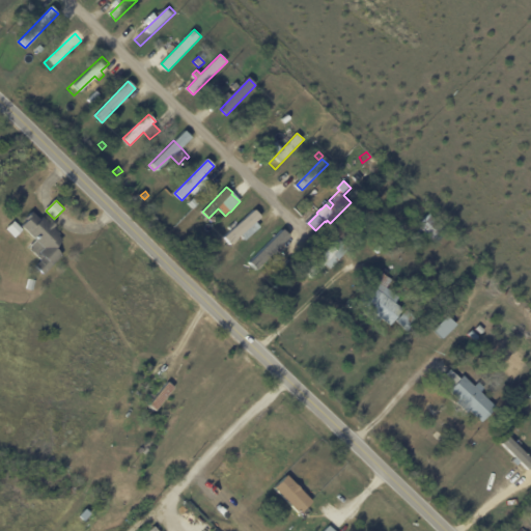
[(260,219),(254,211),(221,235),(227,244),(260,219)]
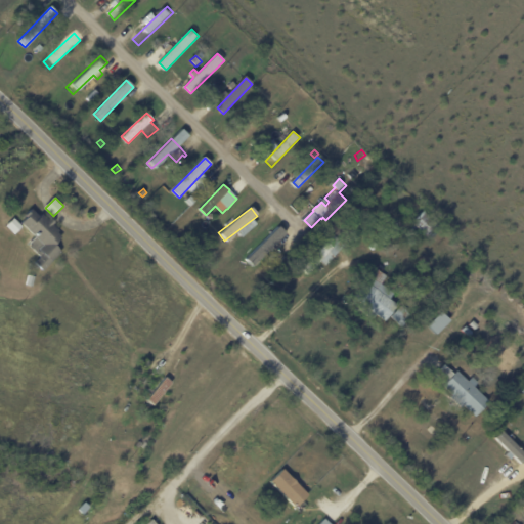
[(22,223),(27,218),(26,216),(32,209),(40,217),(42,214),(49,220),(50,218),(55,223),(53,225),(59,231),(58,232),(62,237),(56,245),(62,251),(44,271),(35,263),(41,257),(29,245),(36,237),(22,223)]
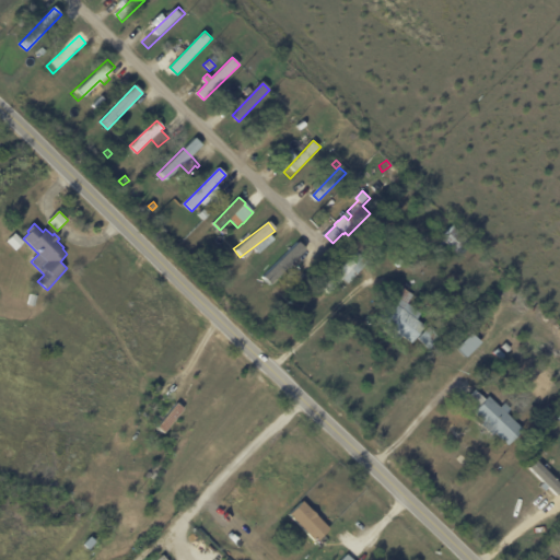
[(455,225),(475,243),(463,257),(443,238),(455,225)]
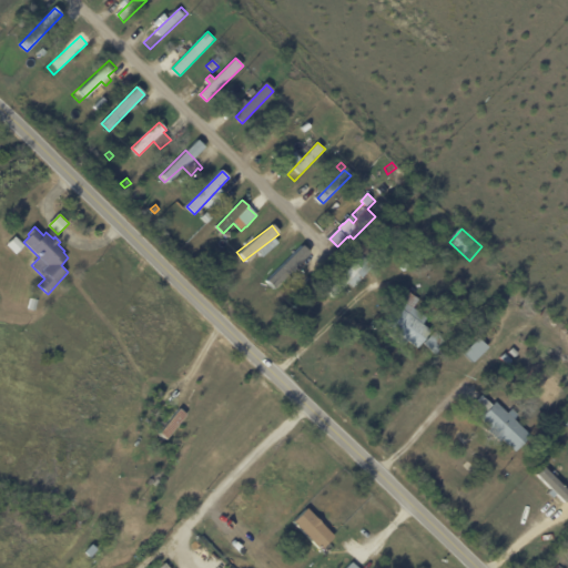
[(10,243),(17,236),(26,245),(17,254),(8,245),(10,243)]
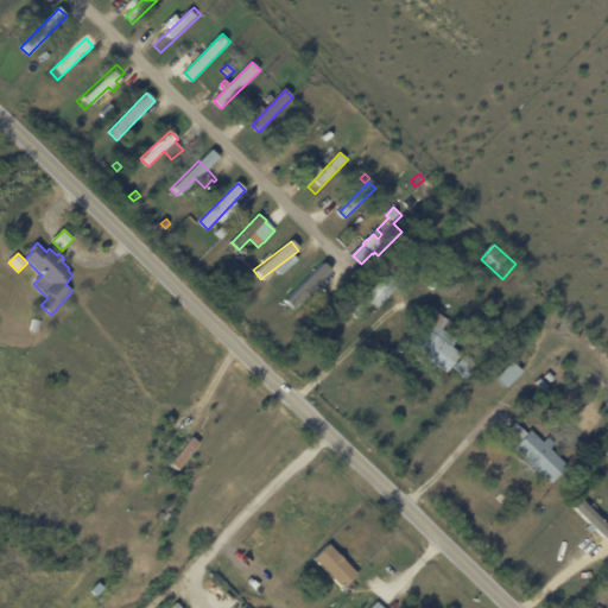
[(279,273),(296,261),(292,255),(274,268),(279,273)]
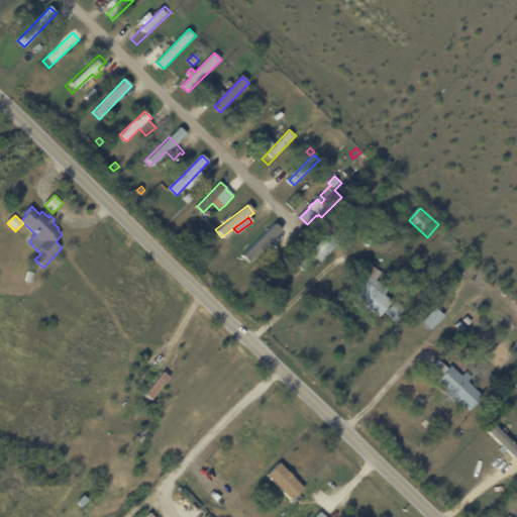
[(282,231),(248,264),(241,256),(275,224),(282,231)]
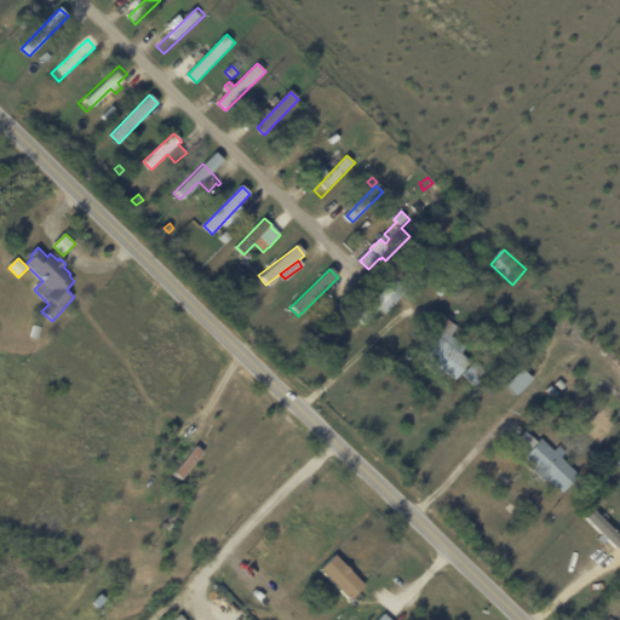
[(359,319),(396,279),(409,291),(386,314),(380,309),(365,326),(359,319)]
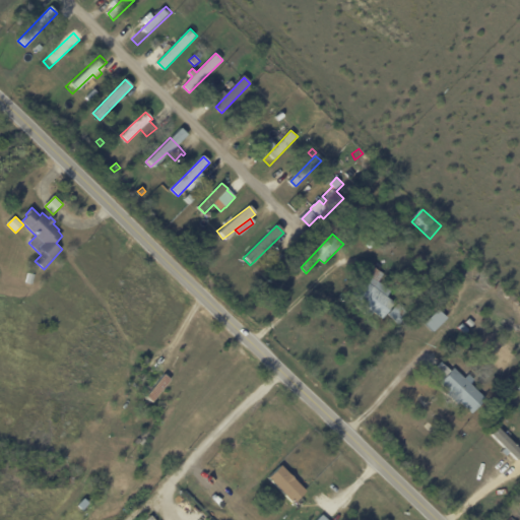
[(368,246),(372,240),(376,244),(372,249),(368,246)]
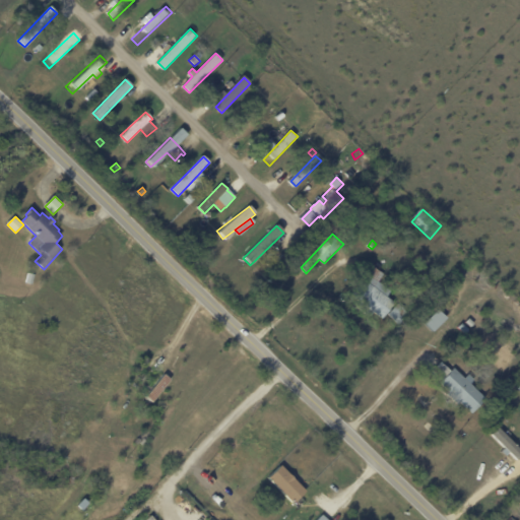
[(279,259),(285,254),(288,257),(283,263),(279,259)]
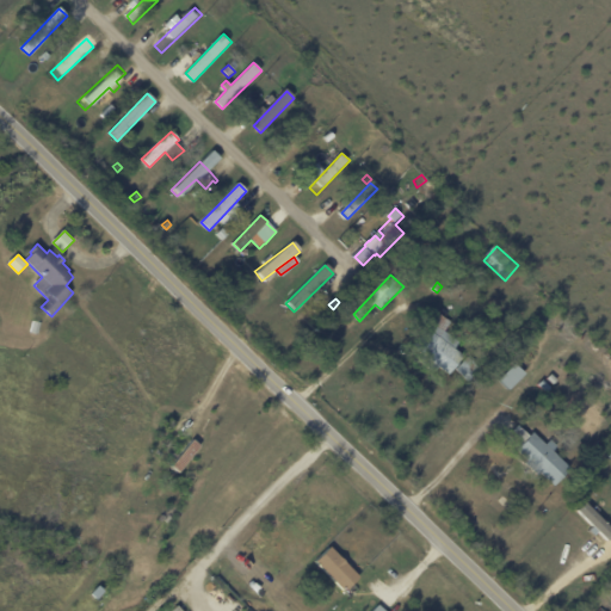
[(429,368),(420,362),(425,356),(414,347),(423,337),(420,334),(437,313),(452,323),(445,332),(460,344),(455,349),(464,356),(450,375),(439,366),(436,372),(429,368)]
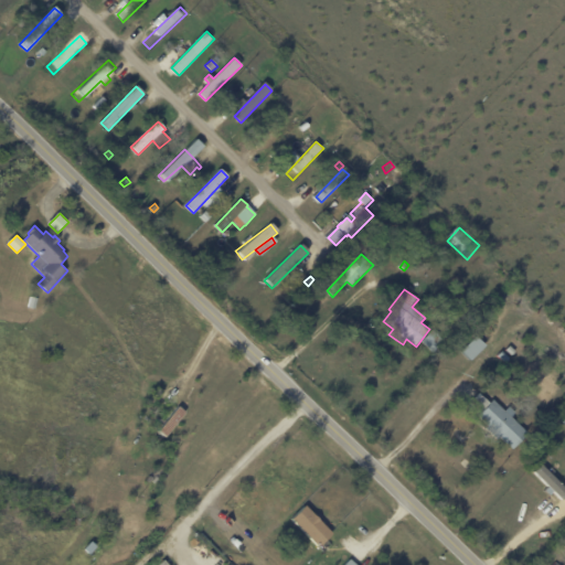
[(30,308),(32,297),(39,298),(36,309),(30,308)]
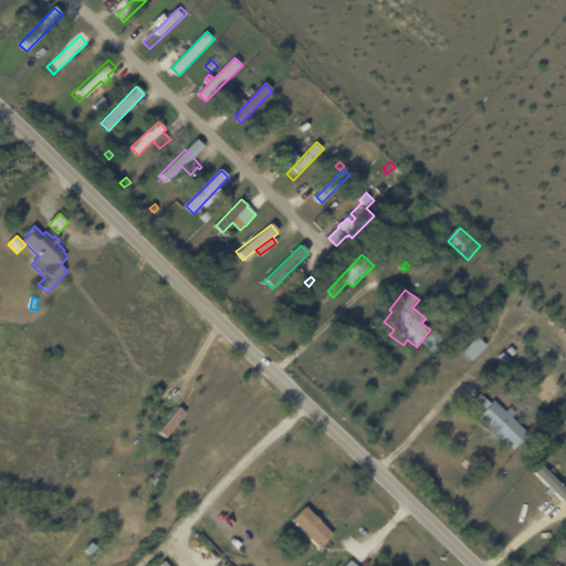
[(425,342),(436,331),(447,342),(435,353),(425,342)]
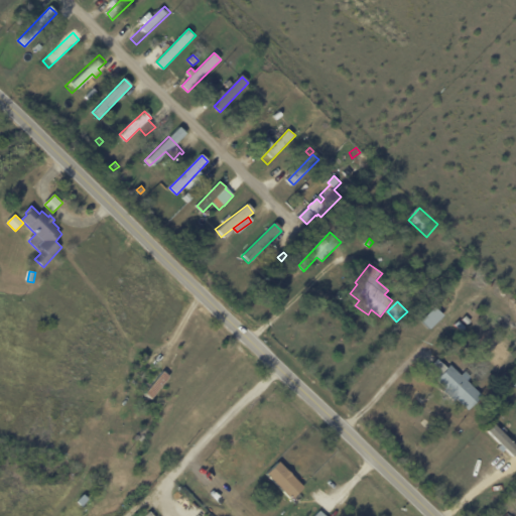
[(422,321),(437,306),(445,315),(430,331),(422,321)]
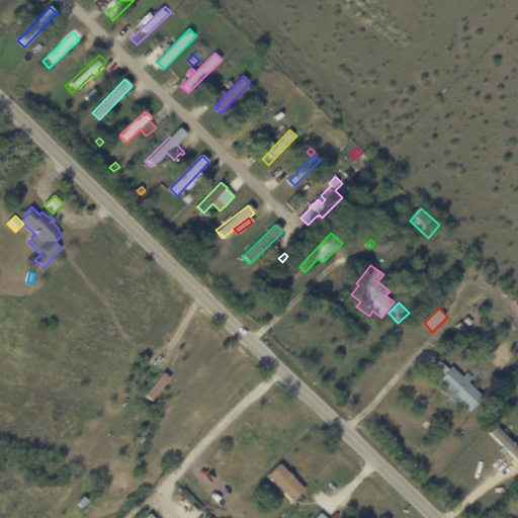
[(469,317),(475,323),(469,327),(464,321),(469,317)]
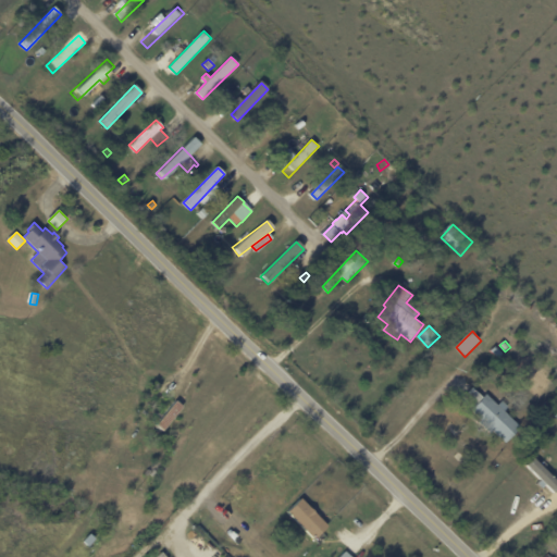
[(491,350),(496,346),(504,354),(498,359),(491,350)]
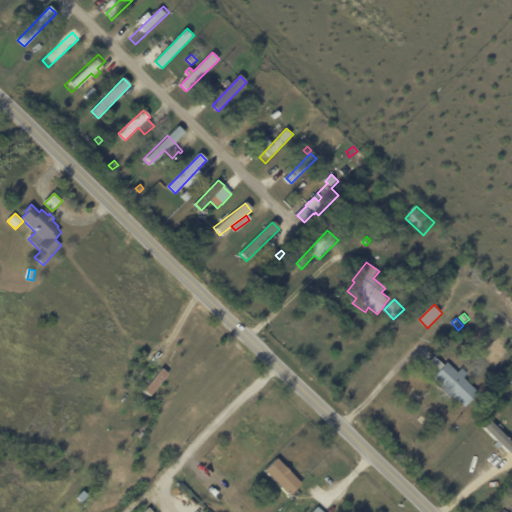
[(435,373),(442,364),(433,356),(425,365),(435,373)]
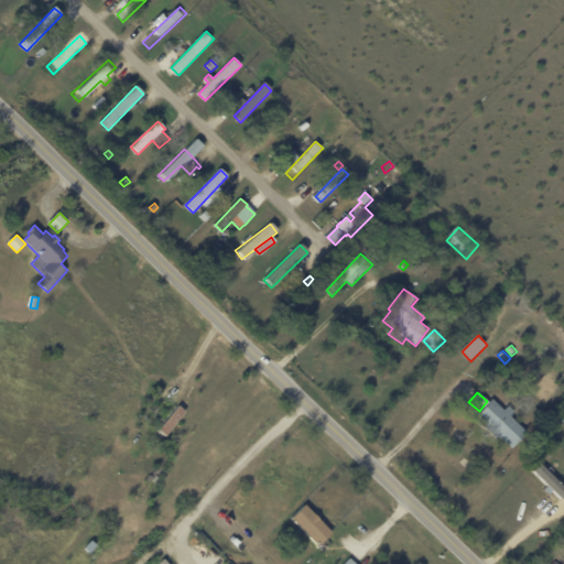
[(534,397),(540,402),(534,407),(530,402),(534,397)]
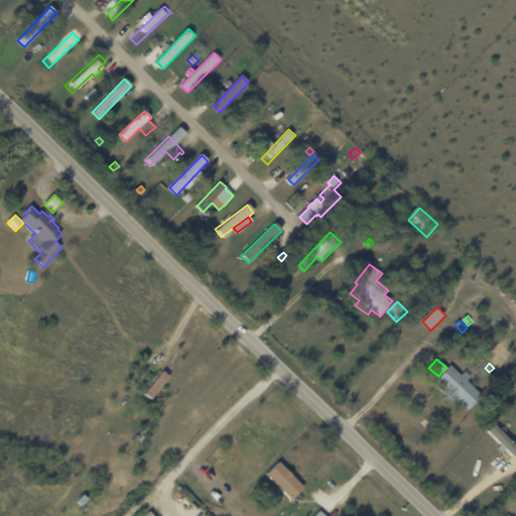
[(459,400),(457,402),(445,392),(447,389),(438,380),(453,366),(463,375),(467,371),(476,380),(472,384),(484,396),(471,410),(459,400)]
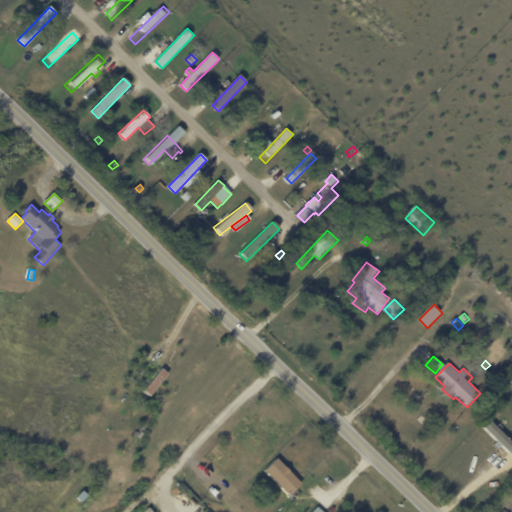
[(169,373),(151,395),(144,390),(145,389),(141,387),(145,383),(148,386),(163,368),(169,373)]
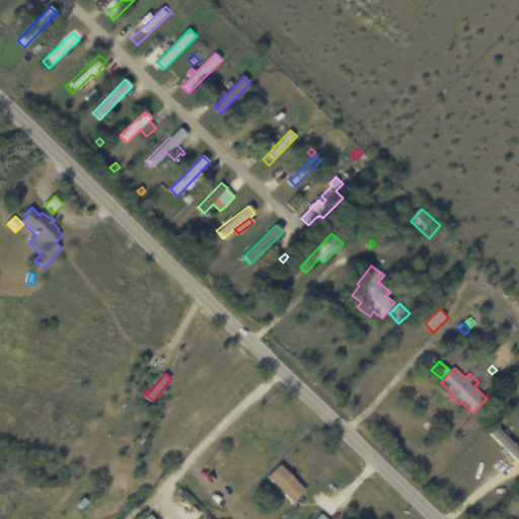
[(511,373),(516,377),(512,382),(507,378),(511,373)]
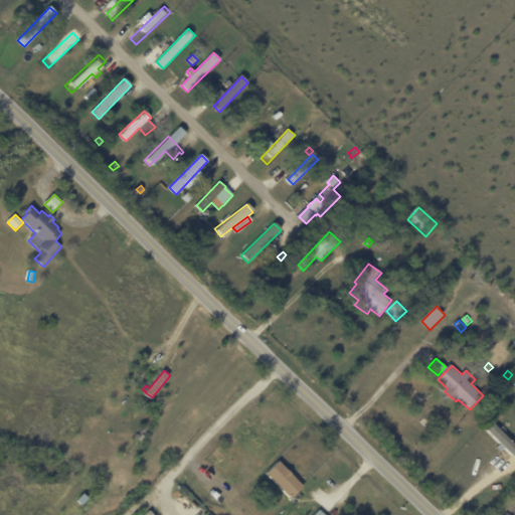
[(485,430),(509,456),(514,450),(514,448),(492,422),(485,430)]
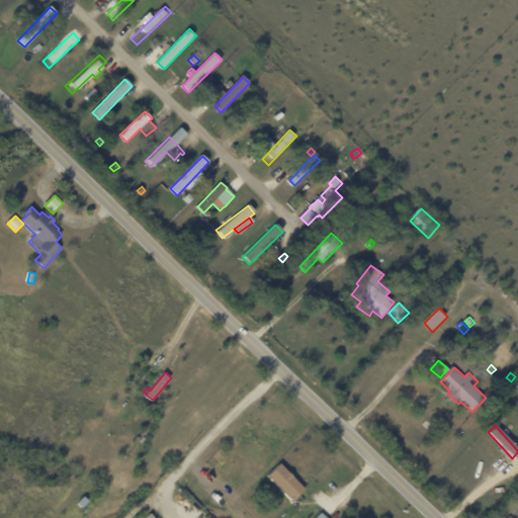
[(301,495),(294,502),(269,477),(282,463),(308,490),(301,495)]
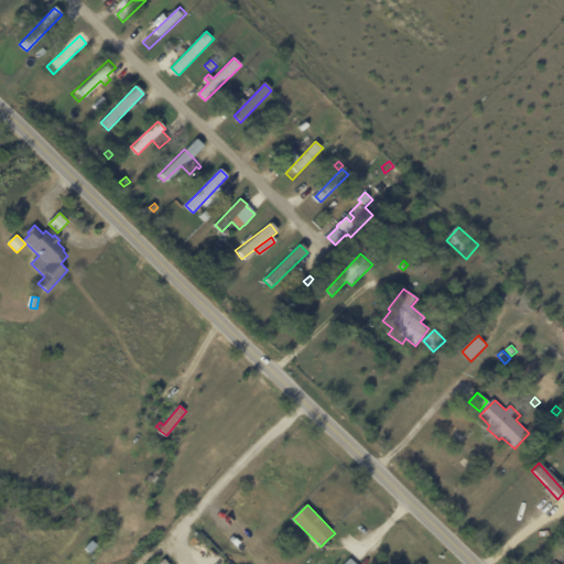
[(561,542),(563,544),(563,563),(554,563),(555,563),(549,556),(561,542)]
